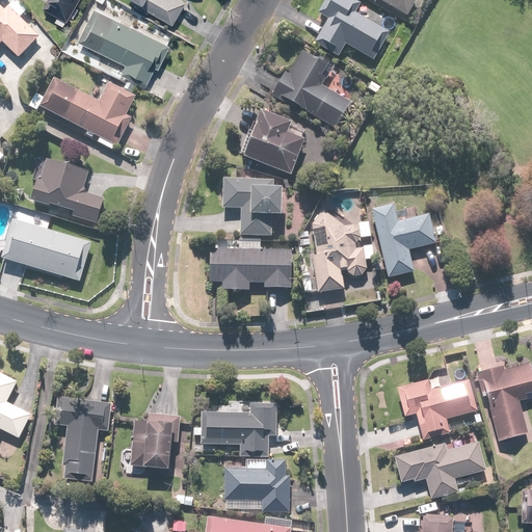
[(47,0),(44,6),(71,23),(84,0),(47,0)]
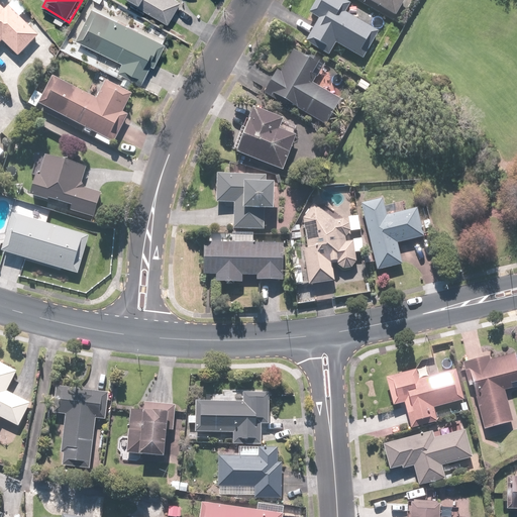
[(129,0),(127,5),(168,25),(180,1),(177,0),(129,0)]
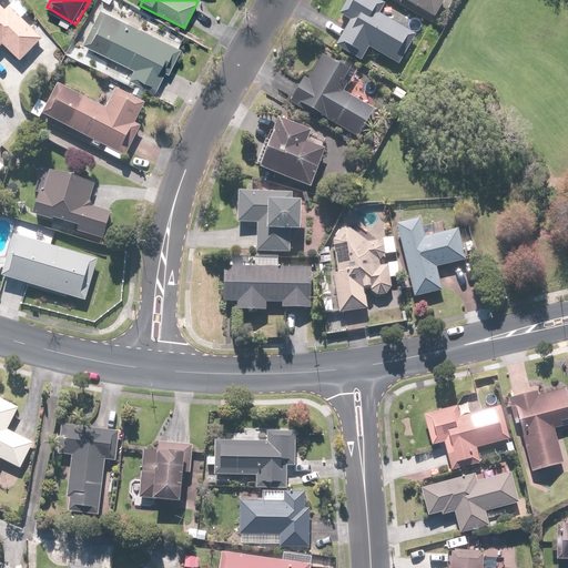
[(386,6),(375,0),(348,0),(341,13),(351,19),(335,47),(362,62),(368,50),(398,68),(422,28),(393,10),(387,20),(381,16),(386,6)]
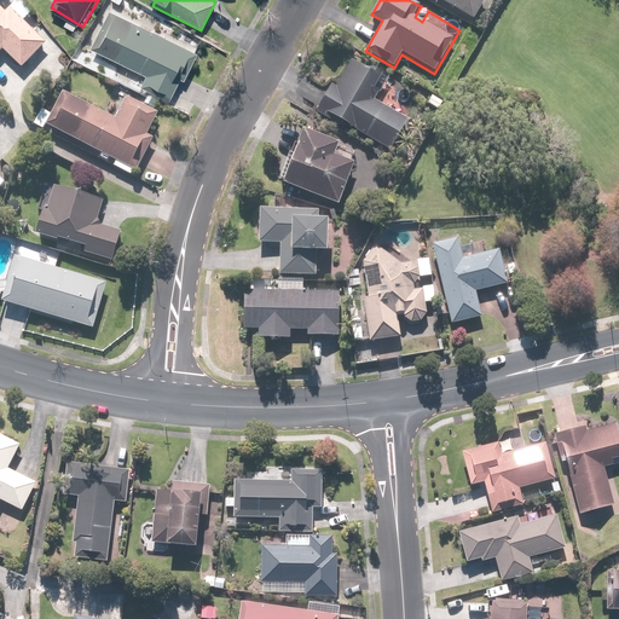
[(438,0),(474,24),(489,0),(487,0),(438,0)]
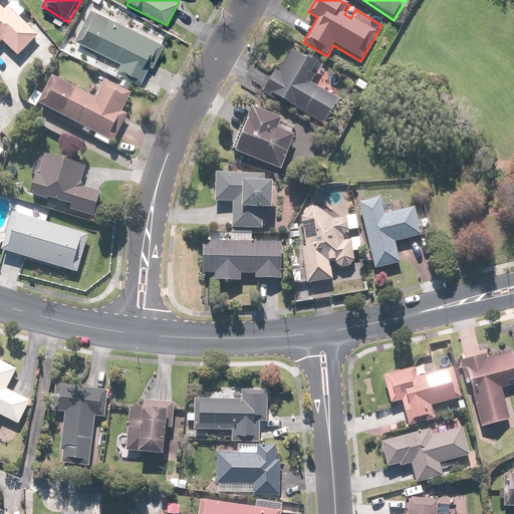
[(5,10),(0,5),(0,44),(3,42),(18,57),(39,35),(10,5),(5,10)]
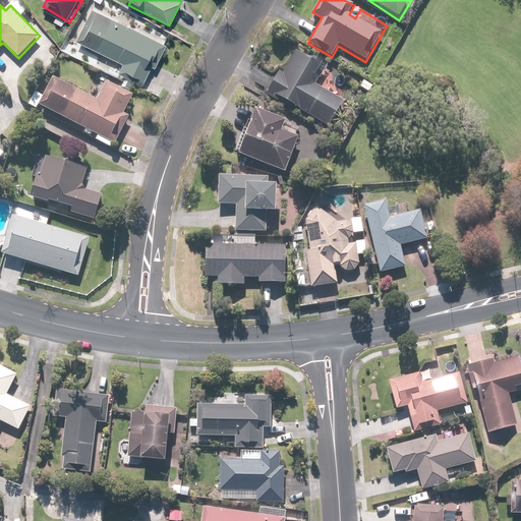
[(123,64),(119,72),(145,84),(165,45),(92,7),(75,40),(123,64)]
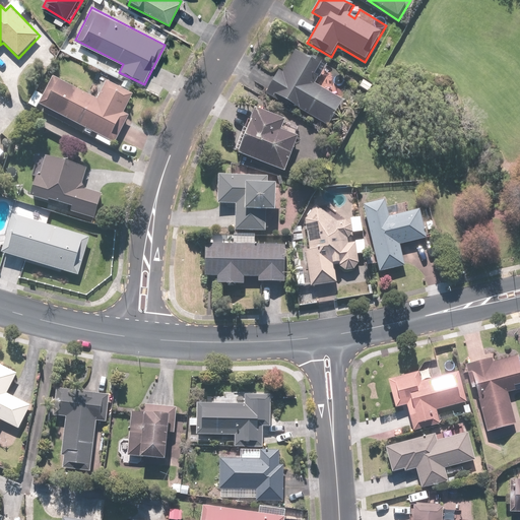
[(307,59),(296,52),(283,72),(279,70),(264,94),(287,109),(289,106),(327,129),(344,102),(315,83),(327,64),(310,54),(307,59)]
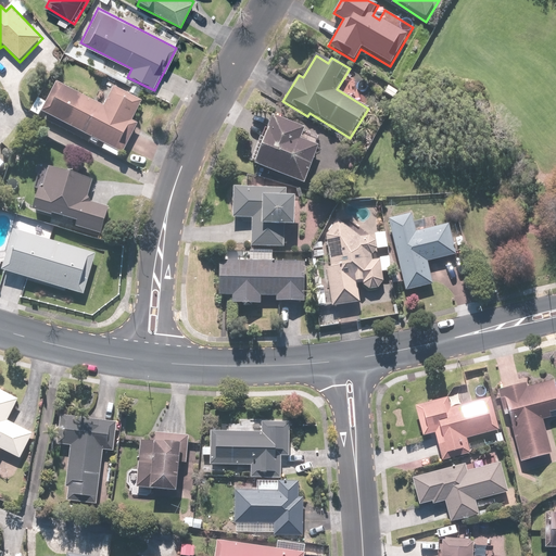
[(47,102),(38,98),(30,114),(39,118),(42,112),(105,144),(102,150),(117,158),(121,152),(124,153),(139,124),(134,121),(143,101),(115,87),(104,108),(58,83),(47,102)]
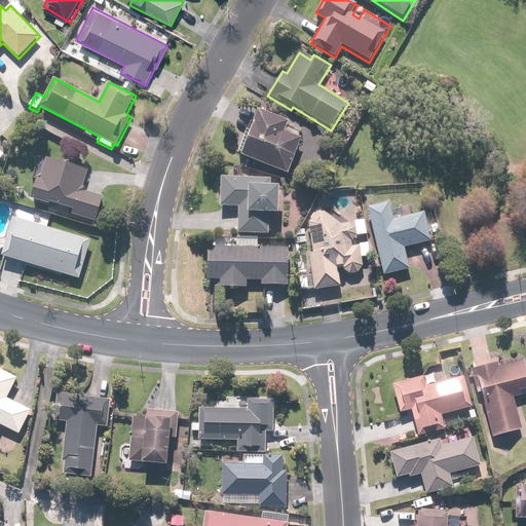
[(289,123),(259,111),(240,157),(288,176),(301,140),(285,134),(289,123)]
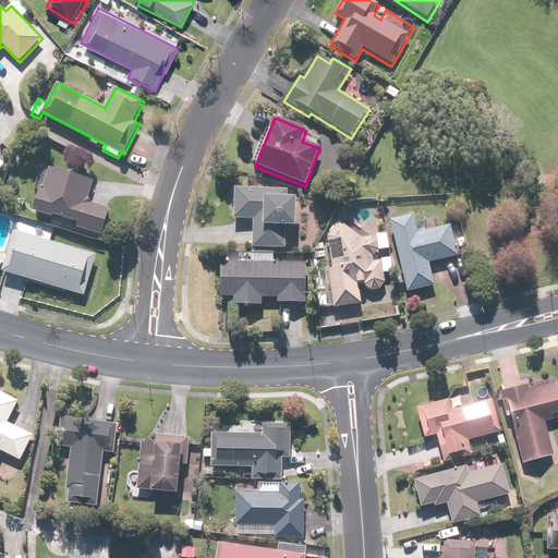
[(50,167),(44,187),(40,186),(32,213),(102,235),(111,208),(88,201),(95,181),(50,167)]
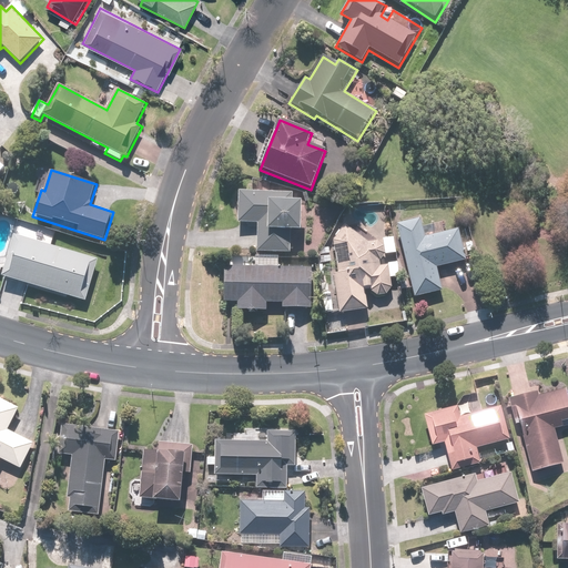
[(293,194),(237,192),(236,224),(256,225),(255,252),(290,254),(291,232),(301,233),(302,202),(293,202),(293,194)]
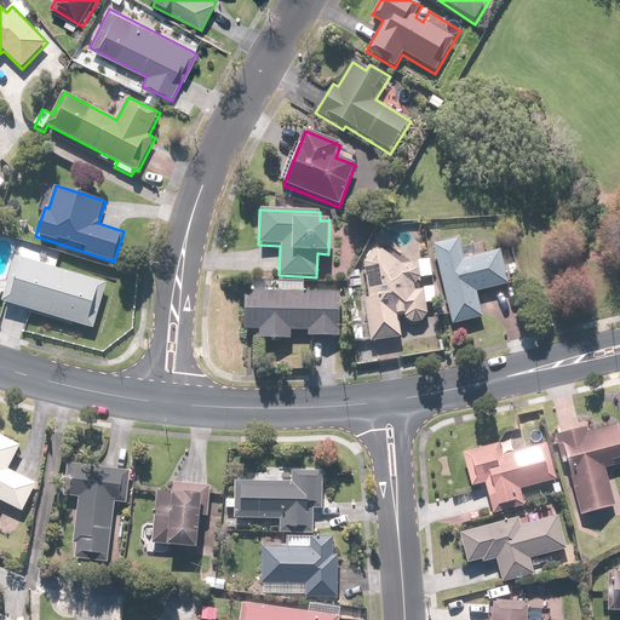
[(509,285),(500,251),(465,260),(460,239),(432,246),(453,326),(482,319),(476,293),(509,285)]
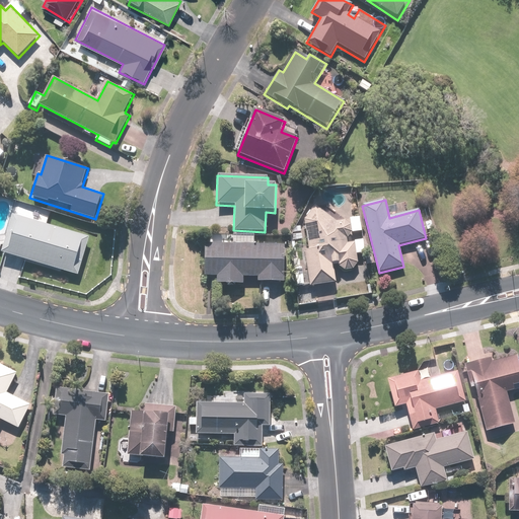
[(318,208),(313,208),(305,220),(308,249),(303,249),(306,273),(300,273),(301,280),(308,279),(309,287),(337,283),(335,267),(358,264),(357,254),(366,253),(361,217),(339,221),(343,217),(330,207),(325,213),(318,208)]
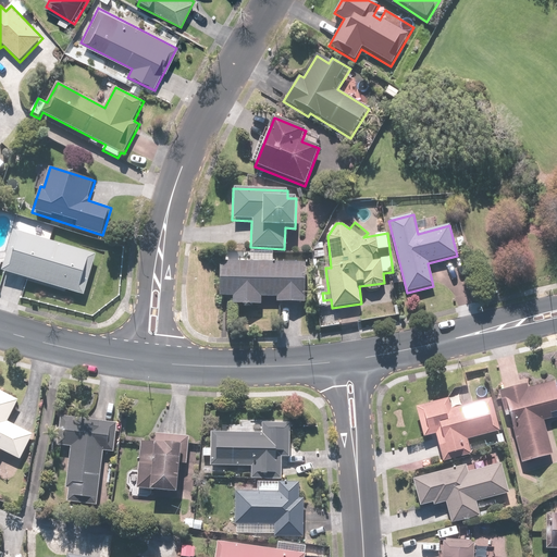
[(96,255),(15,231),(3,273),(84,297),(96,255)]
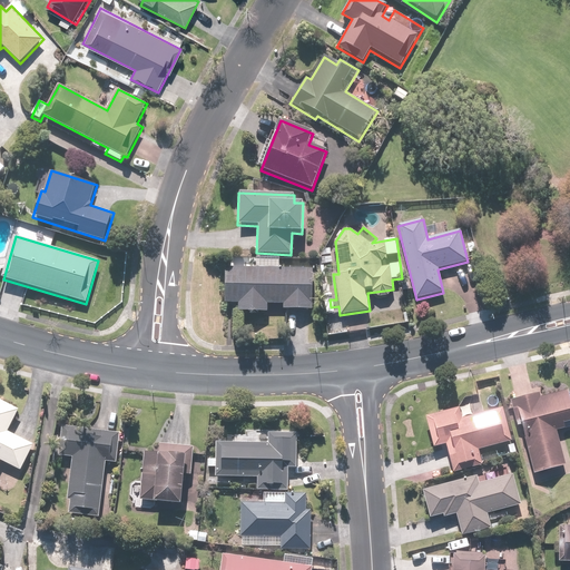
[(241,267),(227,267),(225,305),(239,305),(239,312),(267,313),(267,304),(283,305),(283,310),(312,311),(313,268),(279,267),(281,258),(241,257),(241,267)]
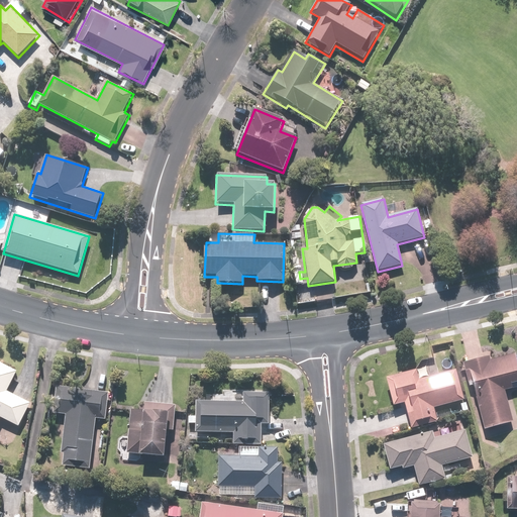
[(516,356),(516,353),(490,359),(489,355),(461,362),(468,391),(475,389),(484,430),(513,423),(506,391),(511,390),(510,386),(516,384),(516,356)]
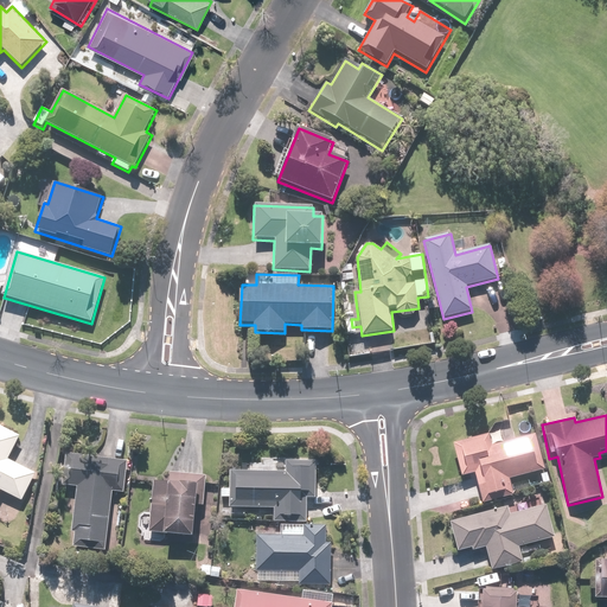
[(23,436),(0,425),(0,494),(1,493),(23,504),(37,474),(11,461),(23,436)]
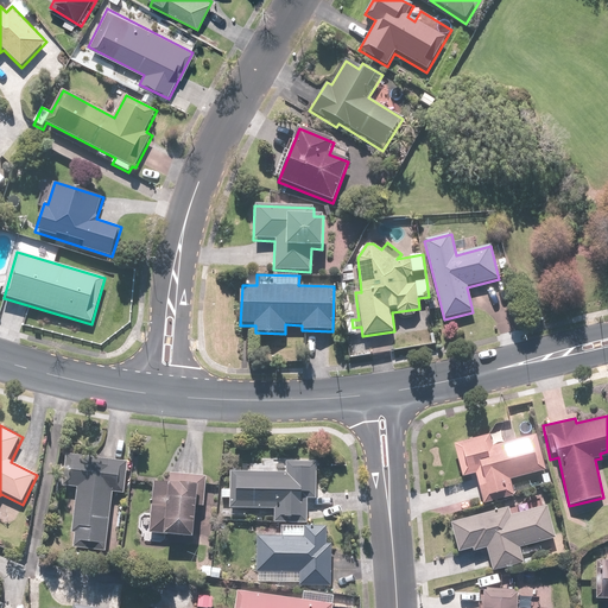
[(489,436),(455,445),(463,477),(476,474),(485,505),(513,496),(510,482),(546,473),(537,435),(493,445),(489,436)]
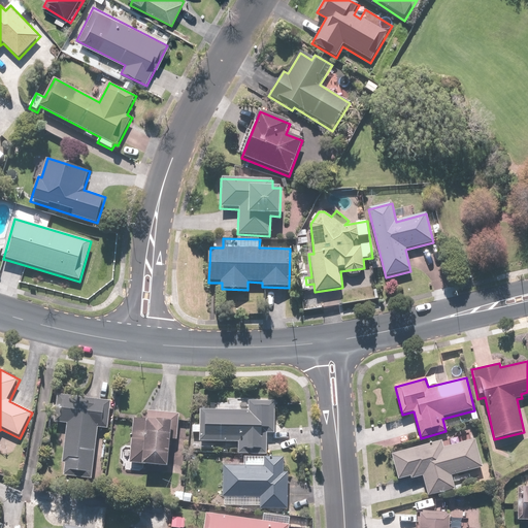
[(111,401),(59,396),(56,421),(66,422),(61,460),(66,461),(64,477),(93,481),(98,430),(107,431),(111,401)]
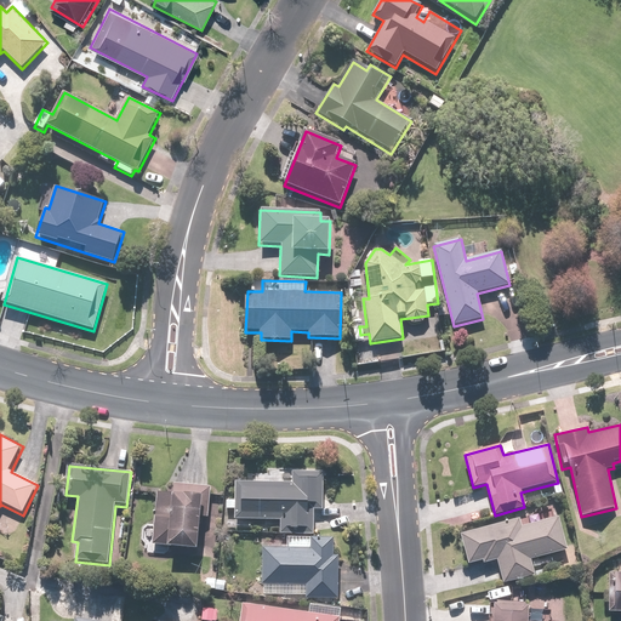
[(291,484),(237,480),(234,518),(281,522),(280,533),(312,534),(313,513),(322,514),(325,473),(291,471),(291,484)]
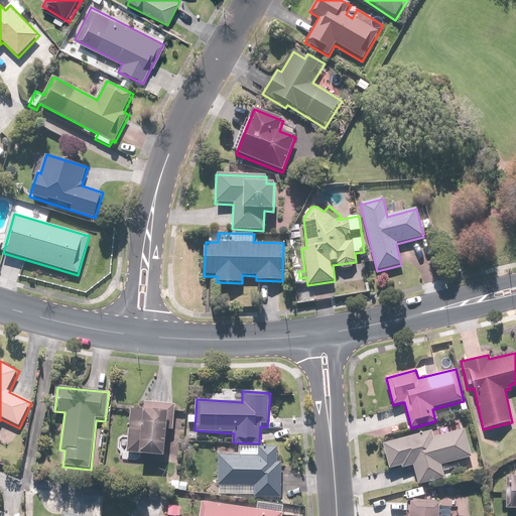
[(143,409),(130,408),(127,455),(166,458),(168,421),(174,422),(175,404),(143,402),(143,409)]
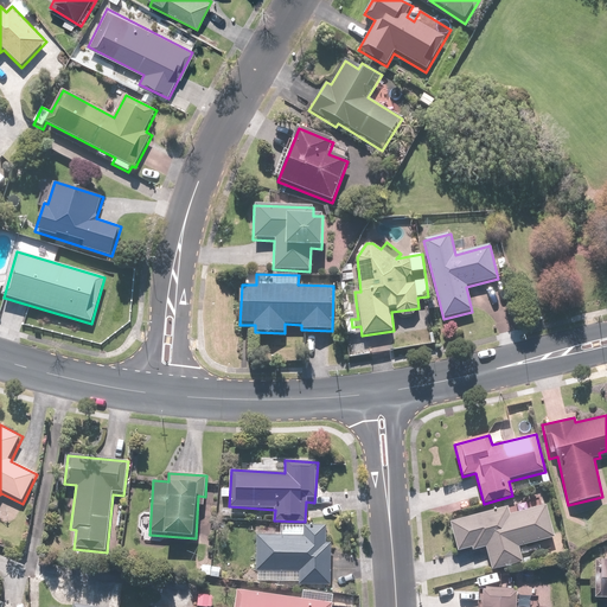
[(510,506),(448,523),(457,553),(470,549),(471,553),(486,549),(493,574),(524,564),(519,548),(557,537),(548,504),(512,515),(510,506)]
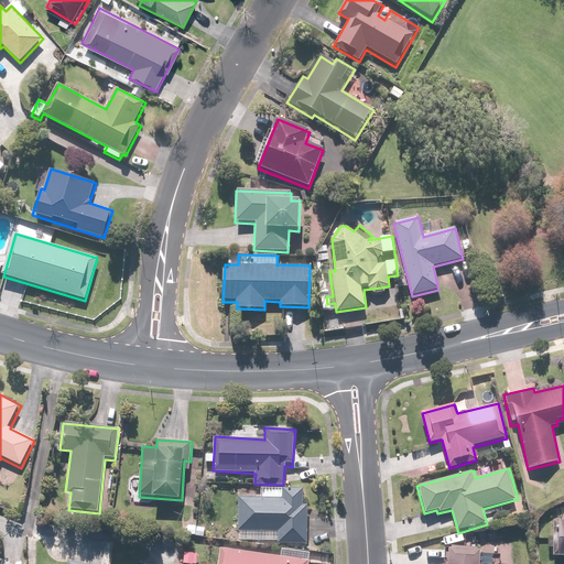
[(303,489),(259,488),(259,498),(239,497),(238,541),(306,543),(307,506),(302,506),(303,489)]
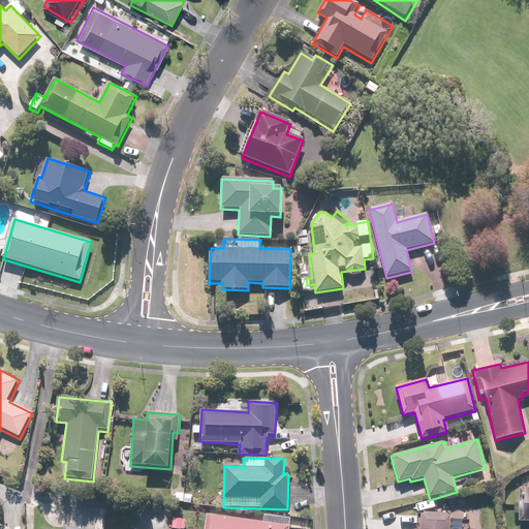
[(528,487),(518,488),(518,522),(528,522),(528,487)]
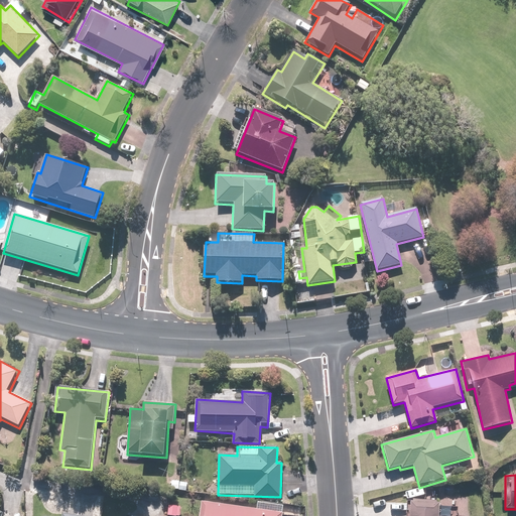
[(257,511),(201,501),(198,515),(281,515),(283,507),(258,503),(257,511)]
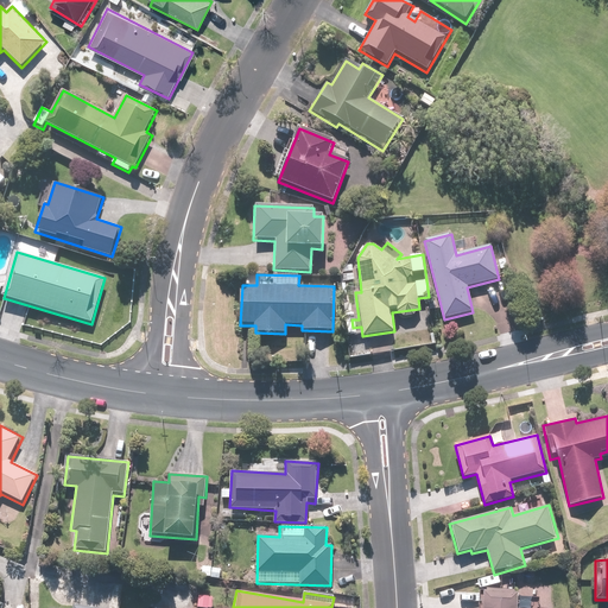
[(518,594),(483,591),(481,607),(529,607),(530,596),(518,596),(518,594)]
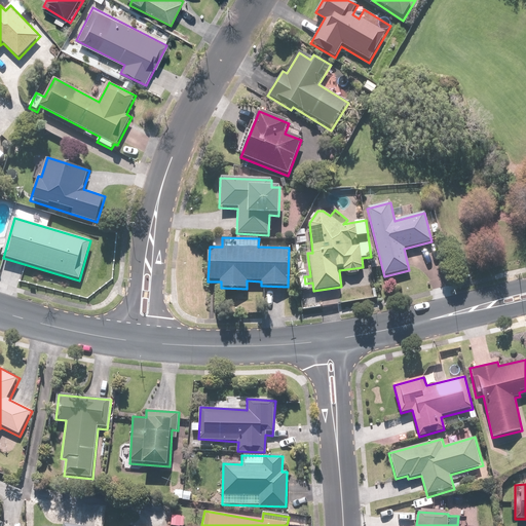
All buildings are outlined.
